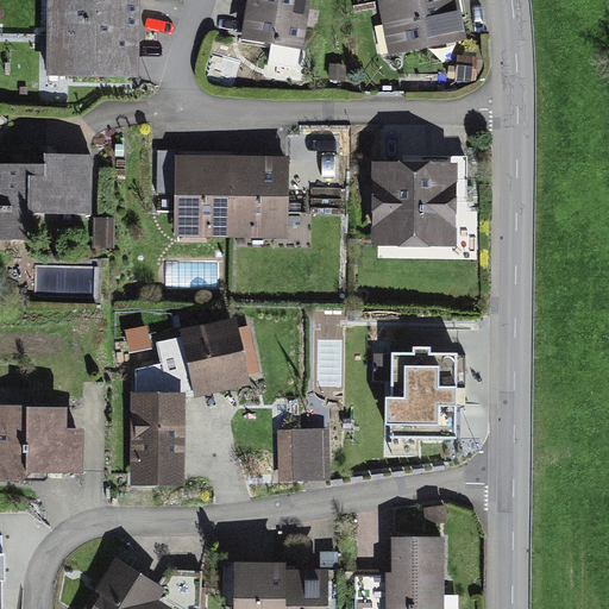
[(44,0),(44,75),(143,76),(143,0),(44,0)]
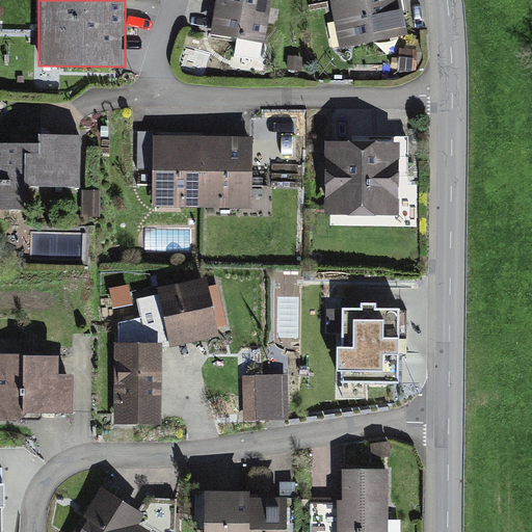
[(215,0),(210,31),(264,41),(270,0),(215,0)]
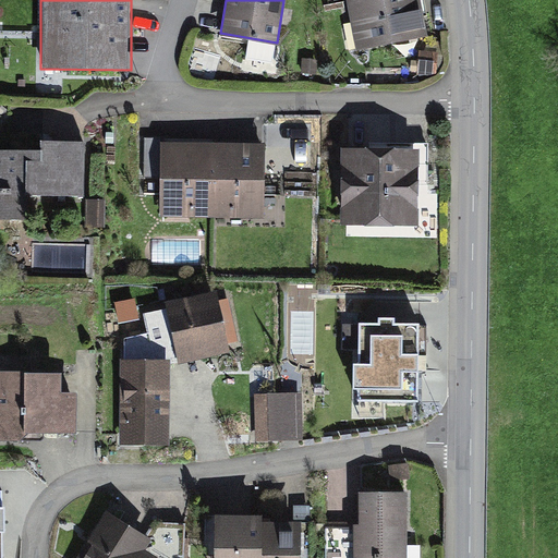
[(346,0),(356,50),(429,35),(422,0),(346,0)]
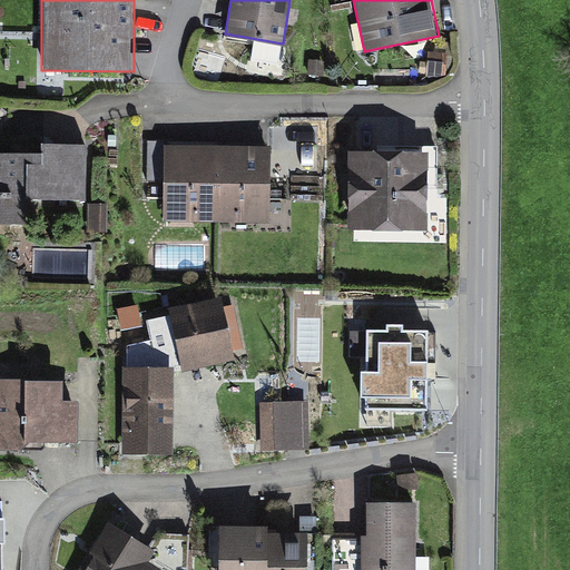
[(0,222),(29,220),(28,194),(33,194),(33,200),(87,200),(87,141),(41,137),(42,146),(0,149),(0,222)]
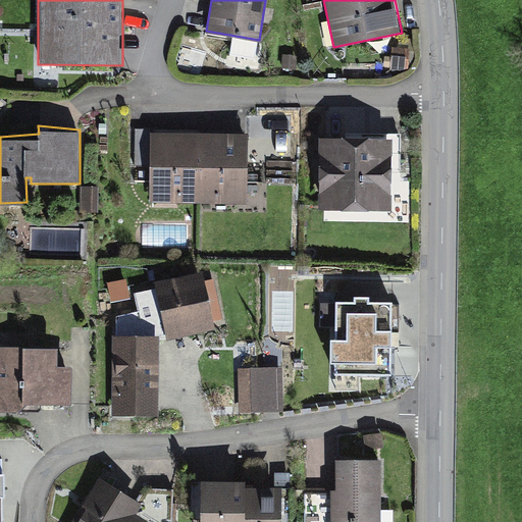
[(249,131),(135,128),(135,165),(150,165),(150,202),(248,203),(249,131)]
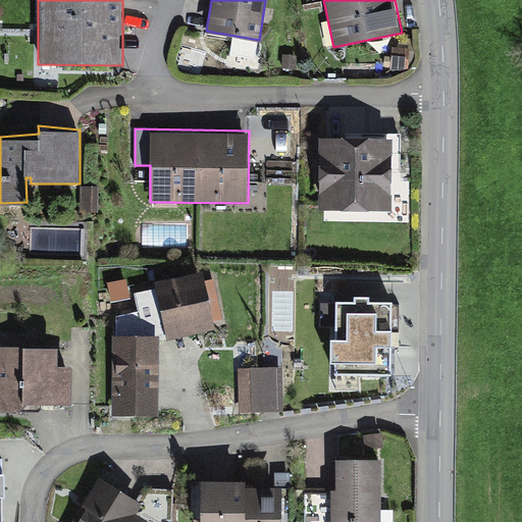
[(401,132),(318,132),(318,209),(393,209),(393,173),(401,173),(401,132)]
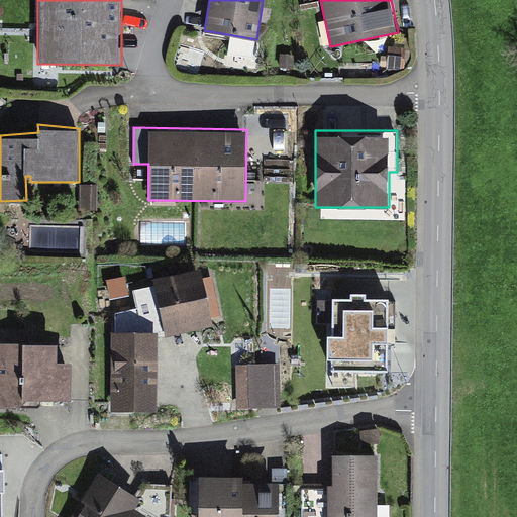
[(201,265),(153,276),(156,283),(133,288),(138,306),(115,311),(115,330),(159,330),(159,337),(213,323),(201,265)]
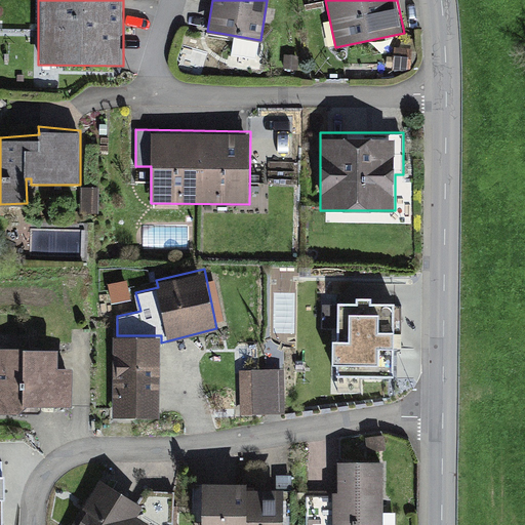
[(130,298),(126,279),(108,283),(112,303),(130,298)]
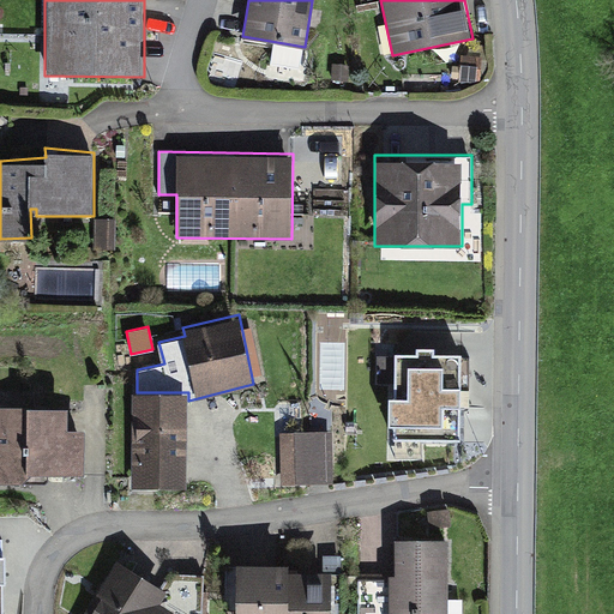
[(462,351),(435,351),(435,345),(417,345),(417,350),(395,350),(395,395),(387,395),(389,426),(395,426),(395,441),(462,441),(462,351)]
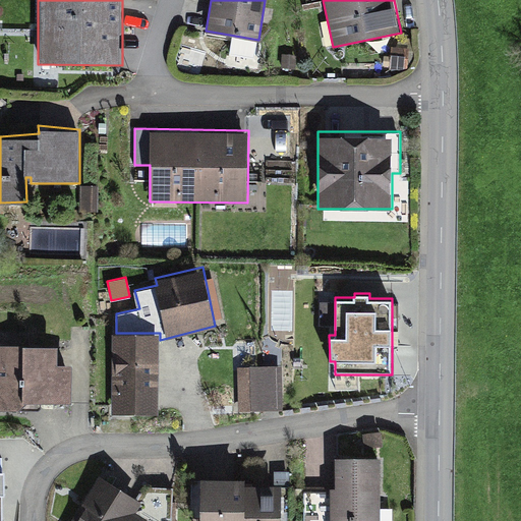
[(116,333),(113,333),(113,412),(159,412),(160,340),(160,333),(116,333)]
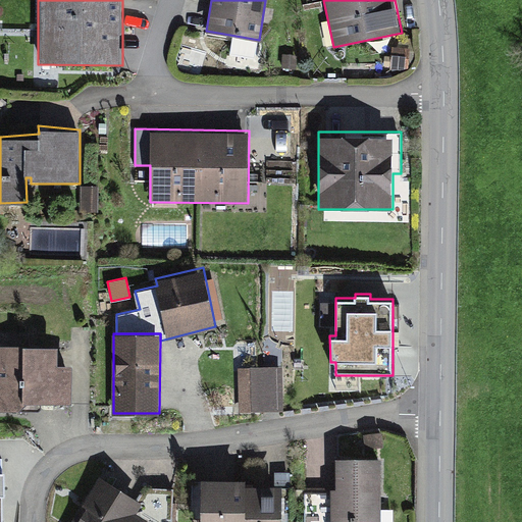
[(56,345),(0,344),(0,410),(18,411),(28,401),(70,401),(70,363),(56,363),(56,345)]
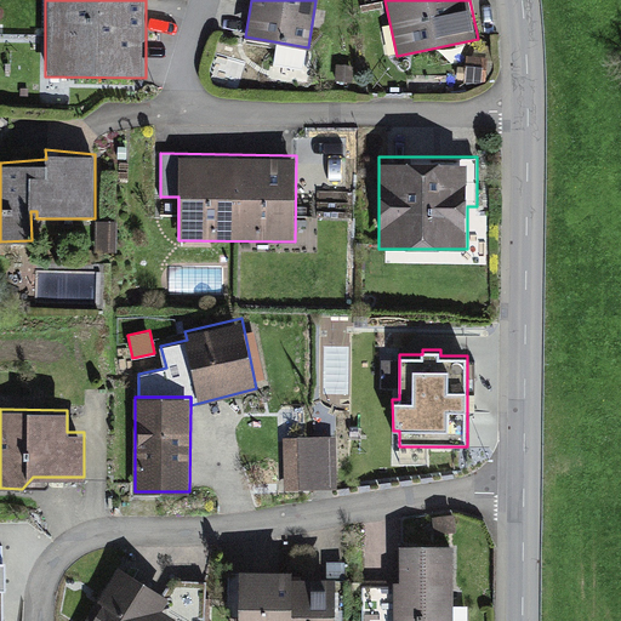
[(336,436),(283,437),(284,490),(337,488),(336,436)]
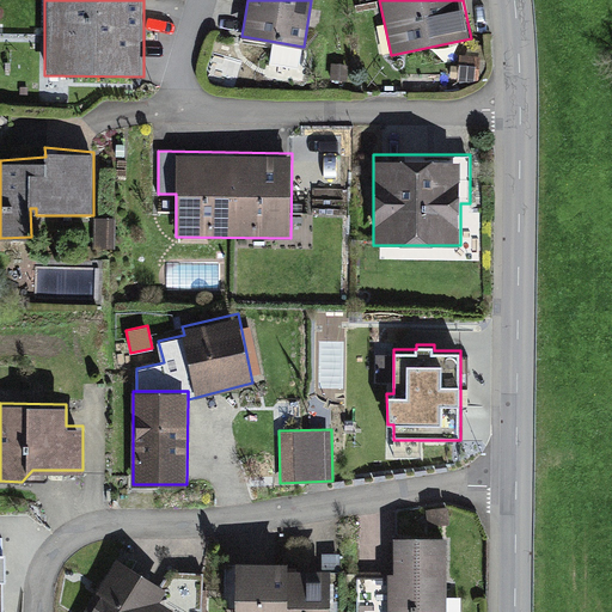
[(447,611),(447,537),(396,537),(396,573),(359,573),(359,611),(447,611)]
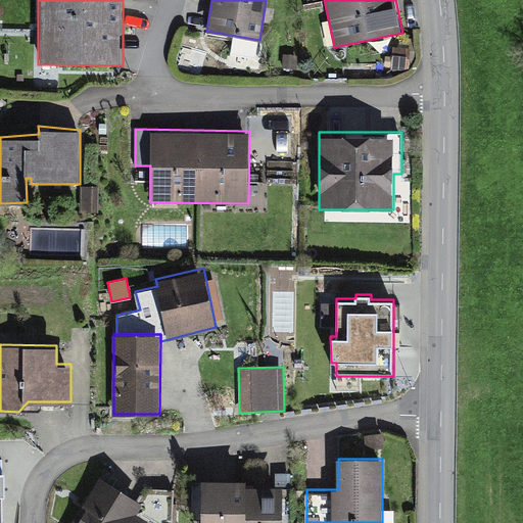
[(139,498),(99,475),(69,522),(146,522),(148,521),(173,521),(173,489),(145,489),(139,498)]
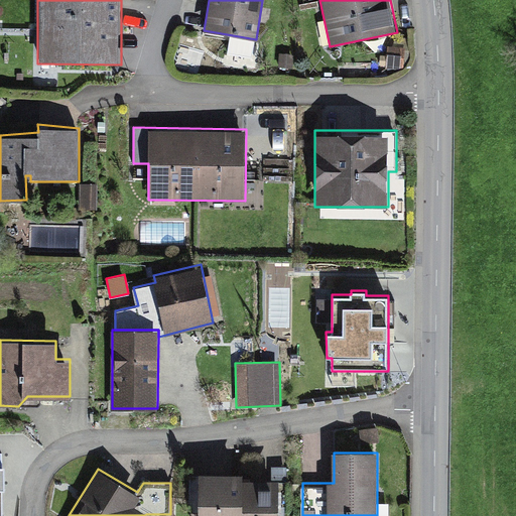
[(244,470),(199,470),(199,515),(279,515),(279,476),(244,477),(244,470)]
